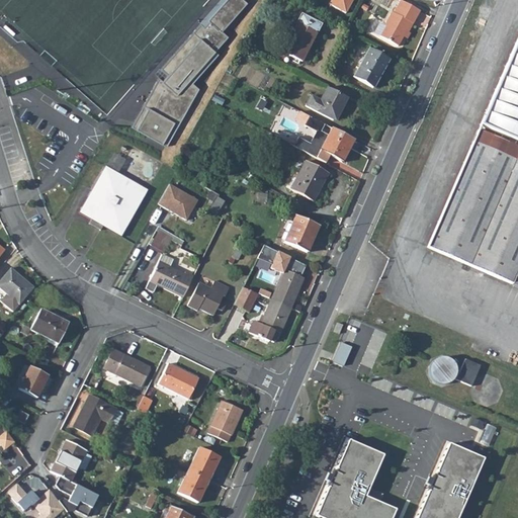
[(159,79),(132,127),(167,147),(199,89),(193,83),(219,55),(216,52),(228,37),(223,31),(248,3),(244,0),(227,0),(208,21),(209,22),(204,28),(201,24),(161,69),(168,75),(163,82),(159,79)]
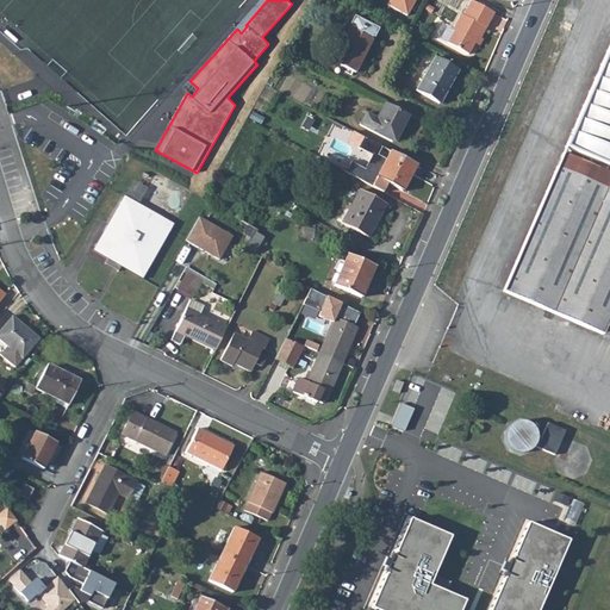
[(478,5),(471,0),(464,16),(461,14),(453,31),(454,32),(448,43),(470,55),(485,27),(486,29),(492,19),(495,13),(478,5)]
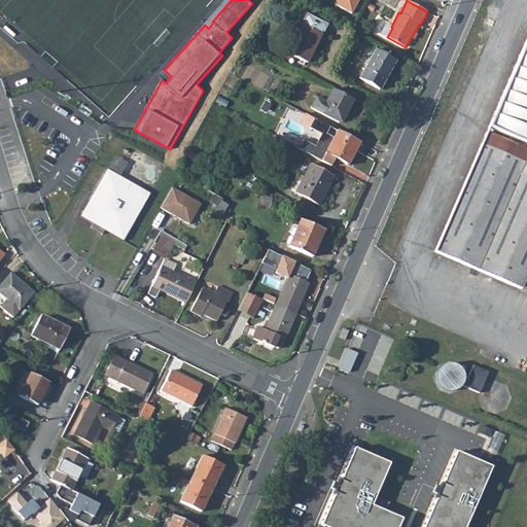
[(303,26),(320,35),(321,33),(323,34),(327,26),(306,15),(302,23),(304,24),(303,26)]
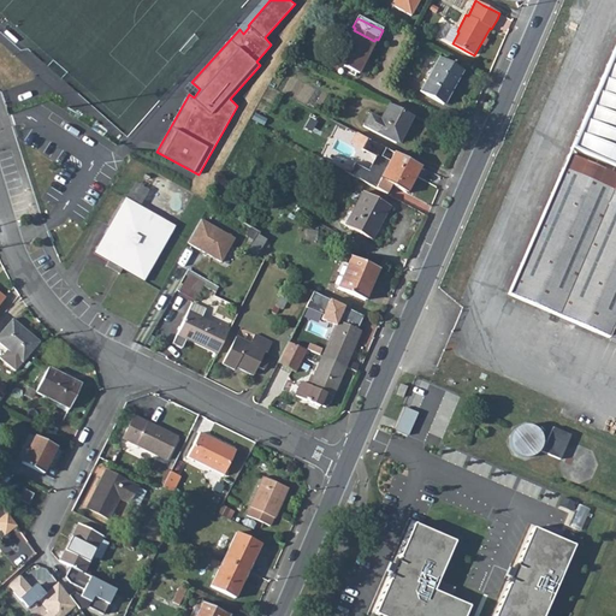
[(353,29),(336,63),(360,75),(375,41),(374,41),(354,30),(353,29)]
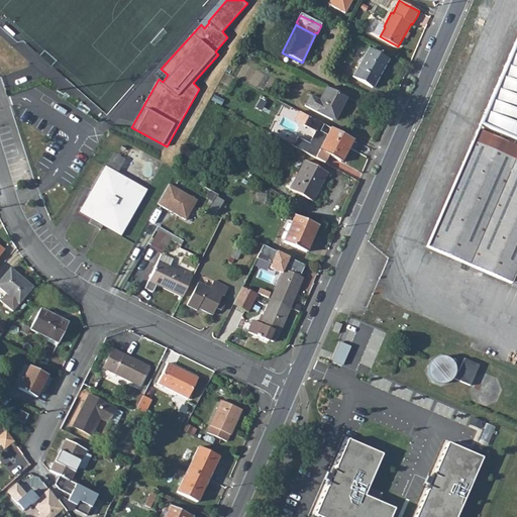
[(516,34),(427,243),(516,282),(516,34)]
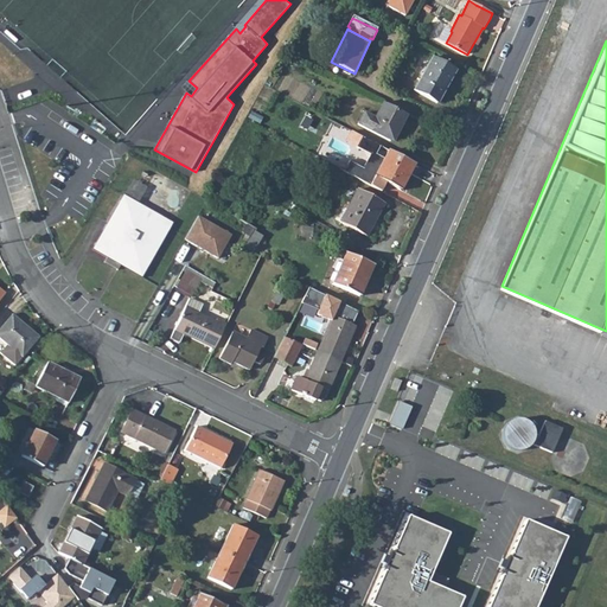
[(432,61),(415,93),(438,104),(454,72),(432,61)]
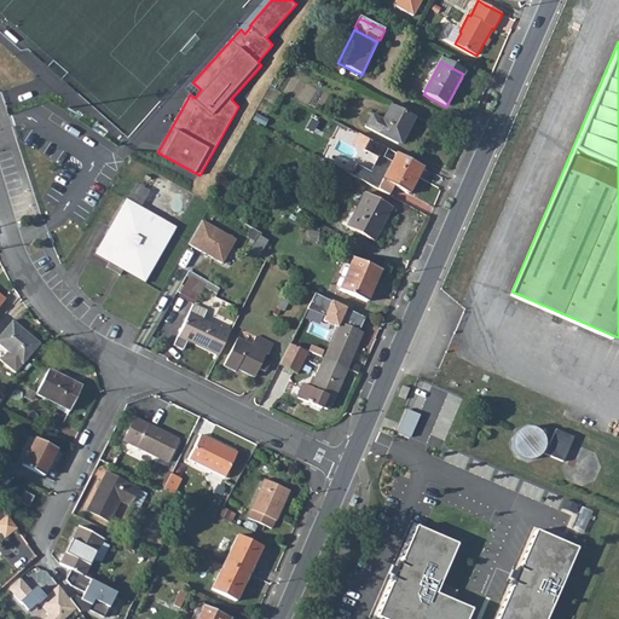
[(414,117),(391,105),(382,121),(370,115),(364,127),(397,144),(405,128),(408,129),(414,117)]
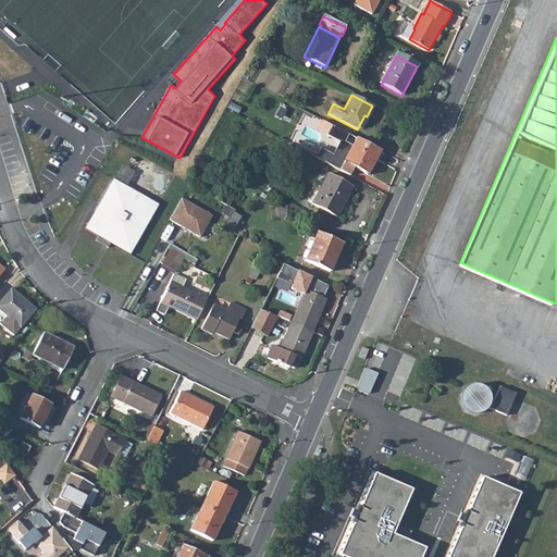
[(319,128),(330,134),(333,125),(323,121),(319,128)]
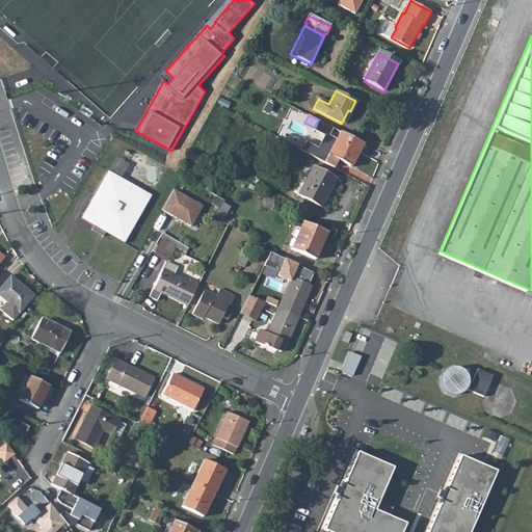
[(341,132),(324,163),(344,174),(356,153),(358,154),(363,144),(341,132)]
